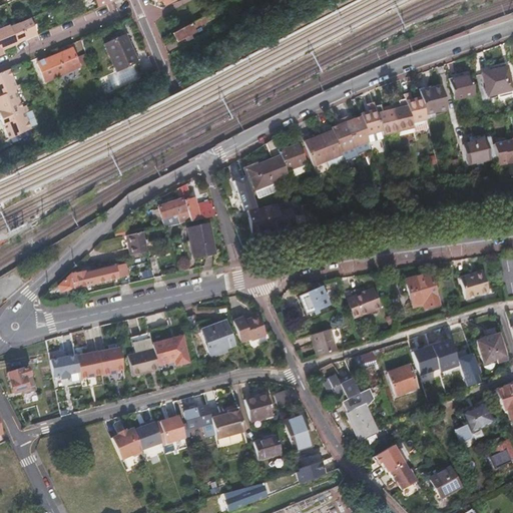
[(115,0),(94,0),(98,9),(105,6),(112,3),(116,1),(115,0)]
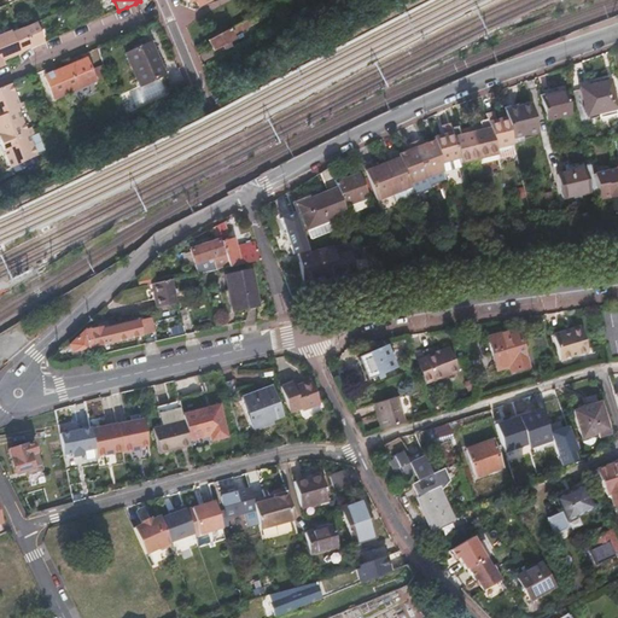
[(135,4),(127,7),(132,16),(139,12),(135,4)]
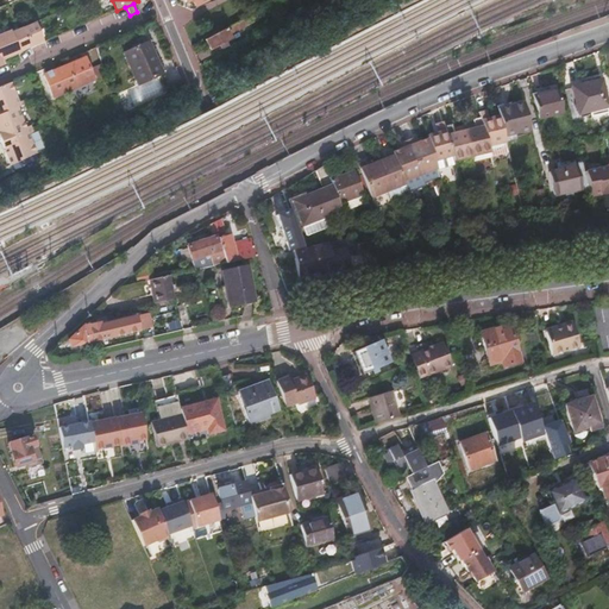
[(259,18),(256,12),(227,27),(230,33),(259,18)]
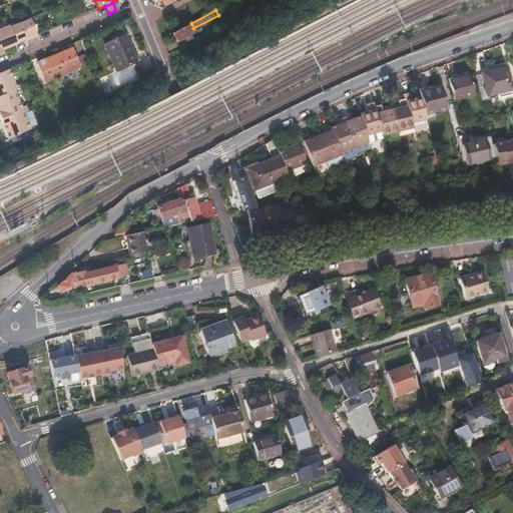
[(24,42),(35,37),(27,20),(17,25),(24,42)]
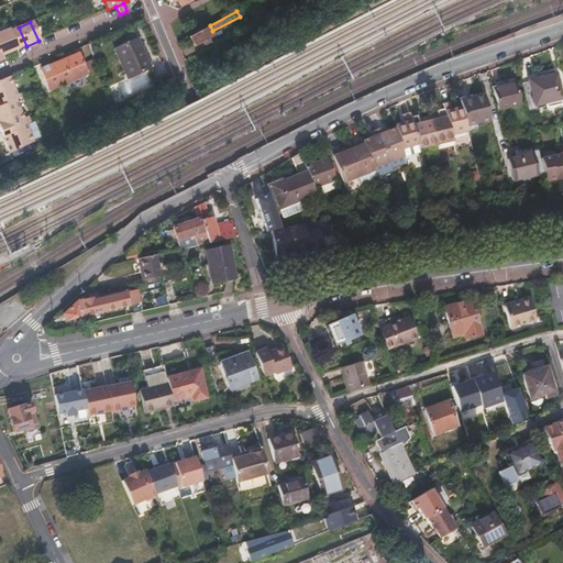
[(210,25),(191,35),(196,44),(203,41),(205,43),(210,41),(209,37),(214,34),(212,31),(210,25)]
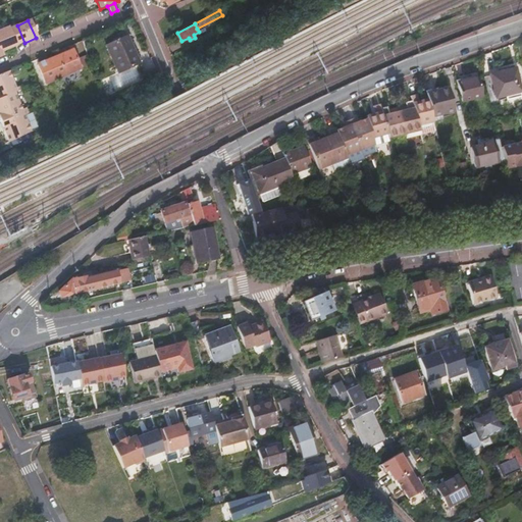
[(15,27),(22,44),(24,43),(17,25),(15,27)]
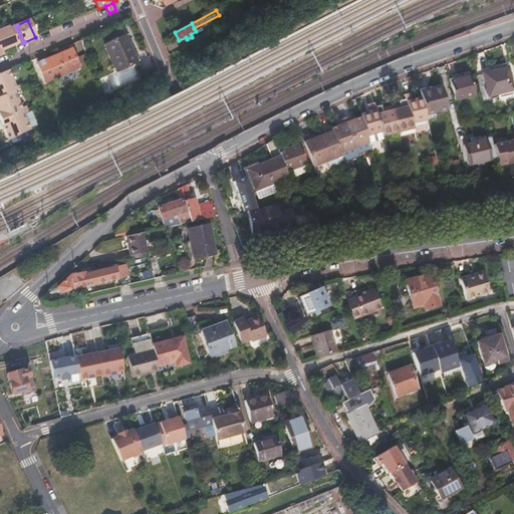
[(9,28),(0,32),(0,56),(1,56),(0,53),(0,52),(22,43),(15,26),(9,28)]
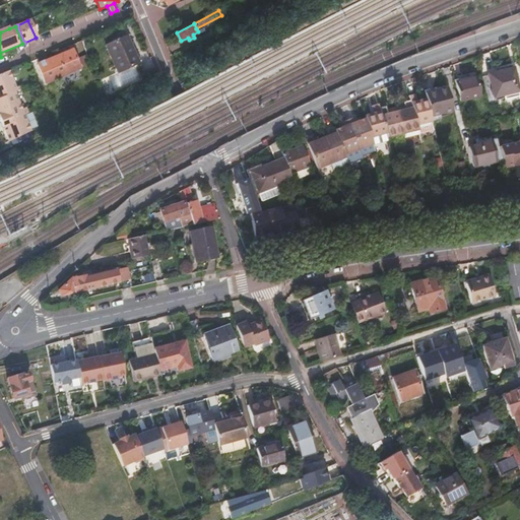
[(139,62),(127,36),(106,46),(118,72),(139,62)]
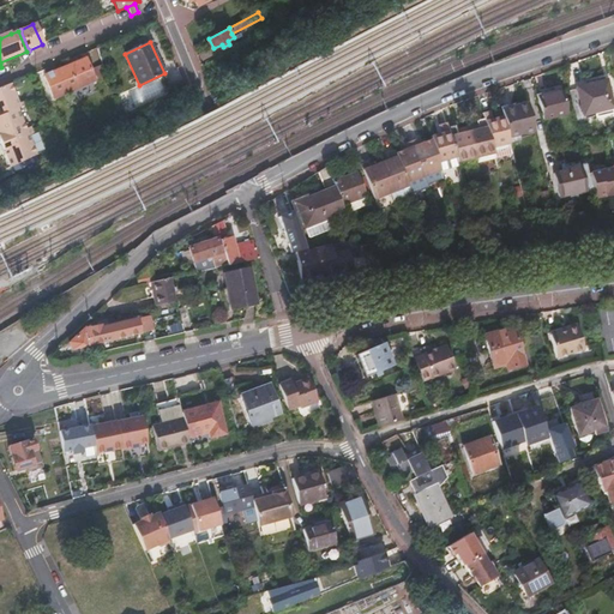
[(82,61),(44,77),(53,98),(90,84),(82,61)]
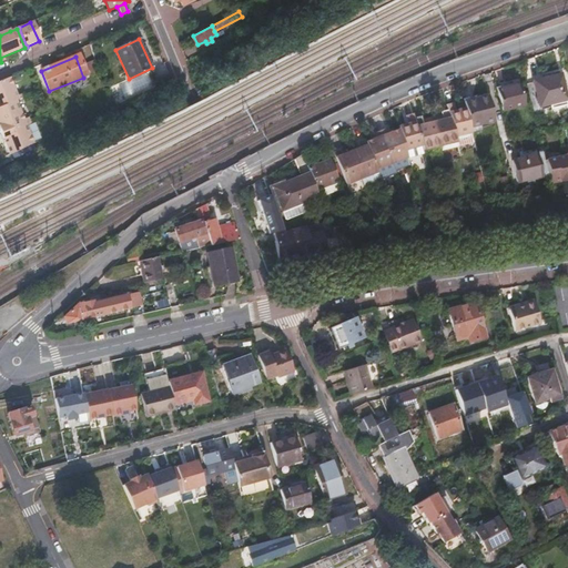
[(97,66),(94,60),(84,64),(87,70),(97,66)]
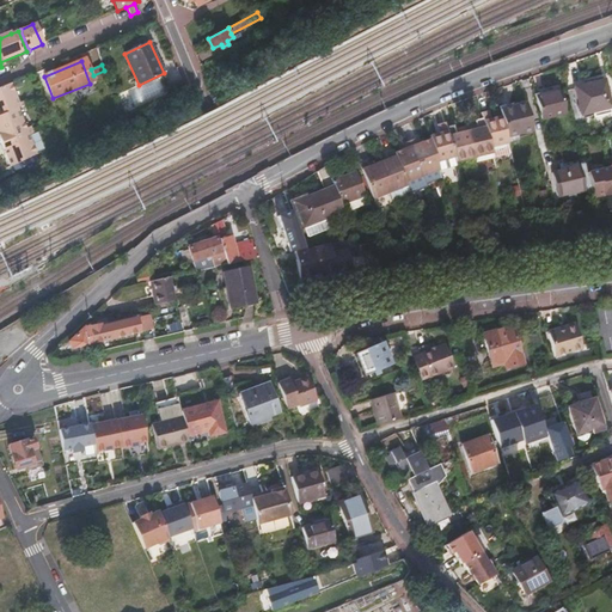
[(567,89),(574,116),(611,106),(605,79),(567,89)]
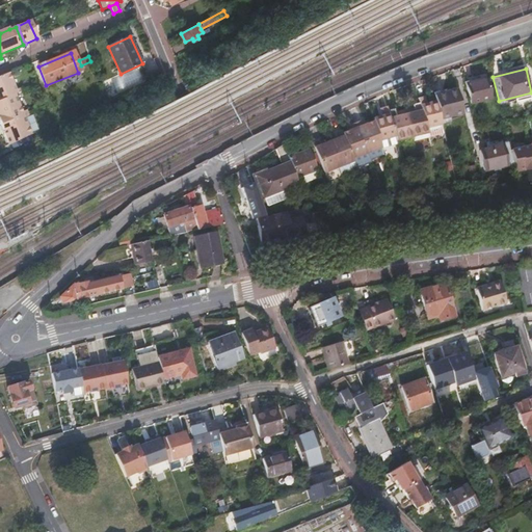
[(0,77),(0,101),(15,96),(21,92),(20,89),(16,90),(8,74),(0,77)]
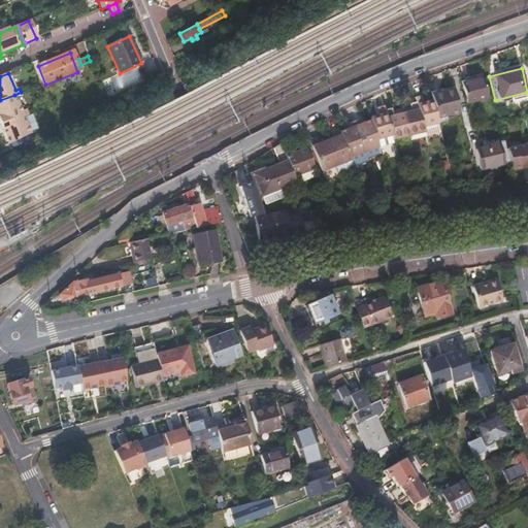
[(475,79),(480,98),(487,97),(482,77),(475,79)]
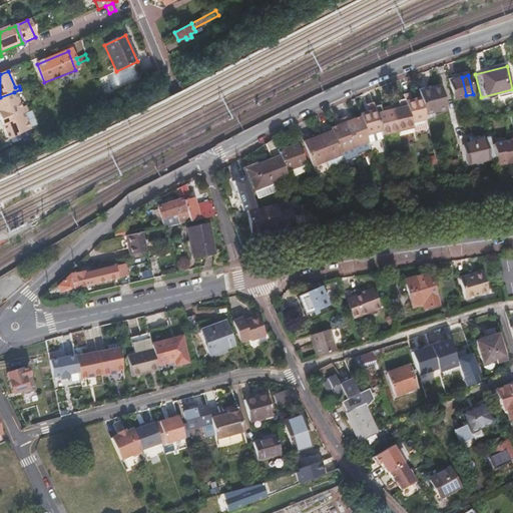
[(449,80),(453,98),(466,95),(462,77),(449,80)]
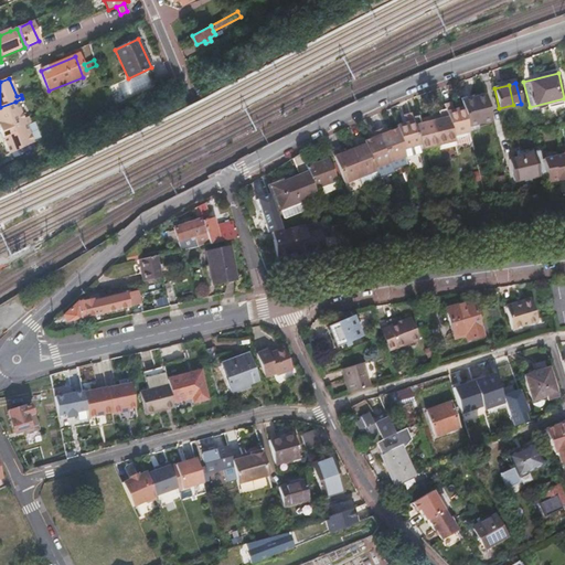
[(464,108),(468,126),(478,124),(492,119),(486,93),(473,96),(461,99),(464,106),(464,108)]
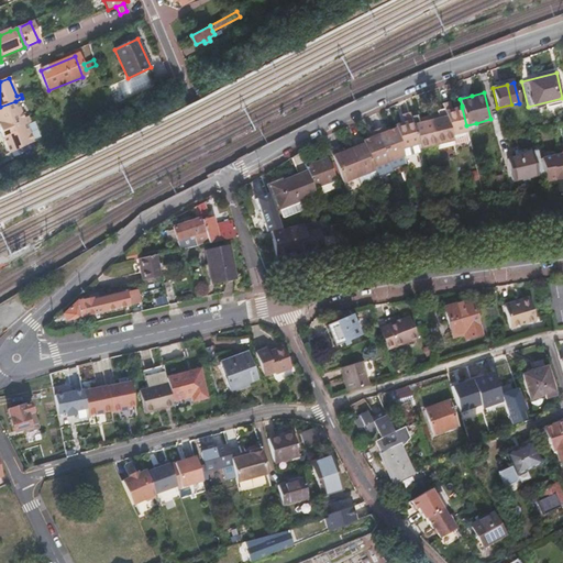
[(444,108),(451,133),(467,129),(466,125),(462,108),(452,111),(451,109),(449,100),(442,102),(444,108)]
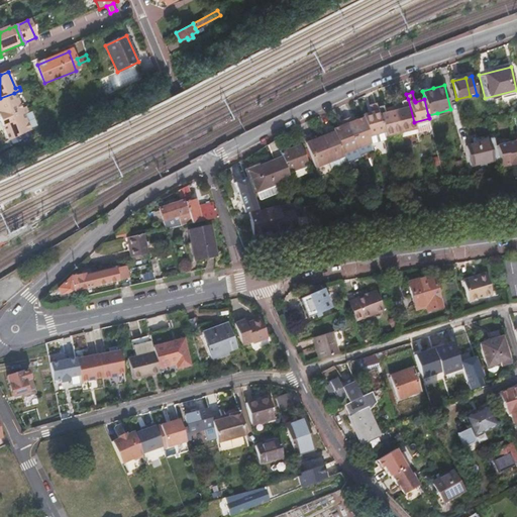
[(0,98),(0,105),(5,119),(26,111),(24,107),(21,109),(14,93),(0,98)]
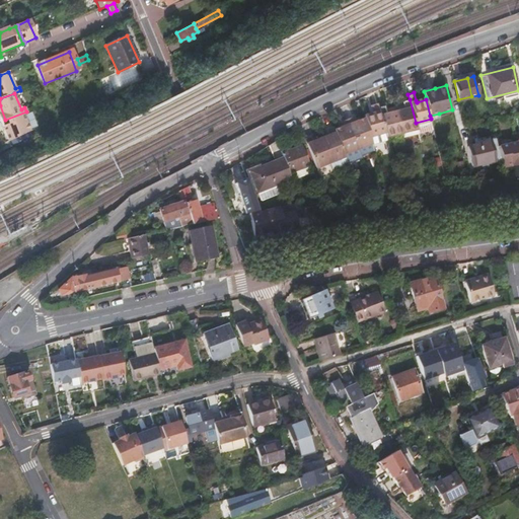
[(404,108),(402,108),(408,131),(418,128),(416,123),(410,99),(403,101),(403,104),(404,108)]
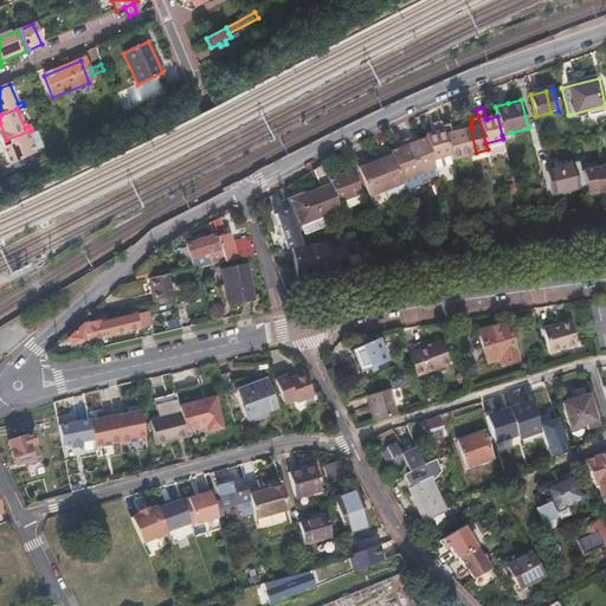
[(426,137),(432,160),(450,155),(443,127),(440,121),(433,123),(436,131),(437,134),(426,137)]
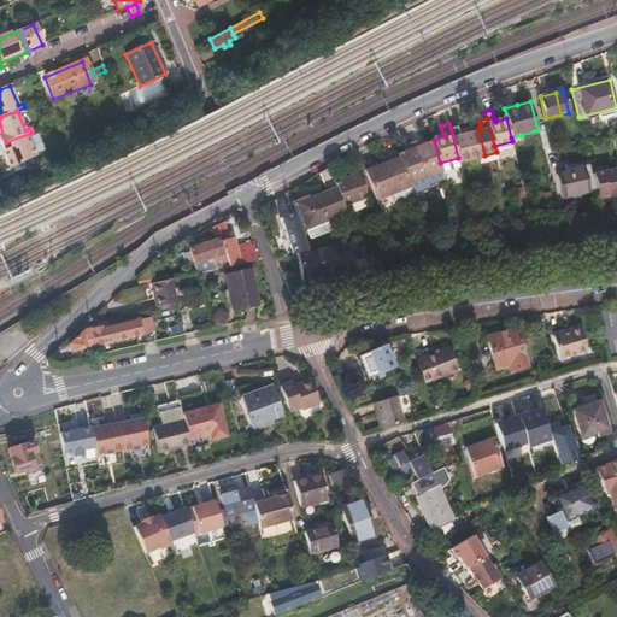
[(458,158),(460,163),(479,157),(471,131),(460,135),(459,130),(458,127),(451,129),(458,158)]
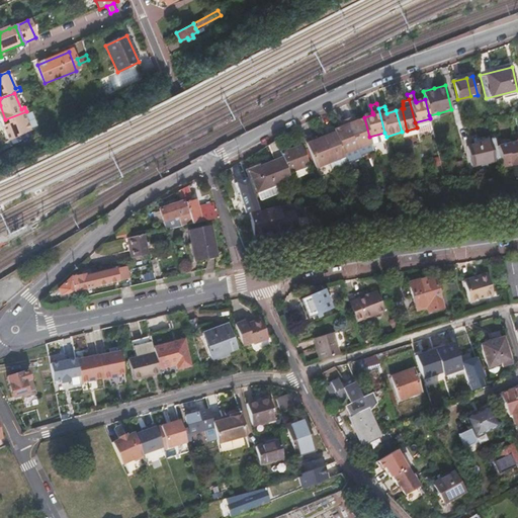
[(407,131),(402,108),(396,110),(402,132),(407,131)]
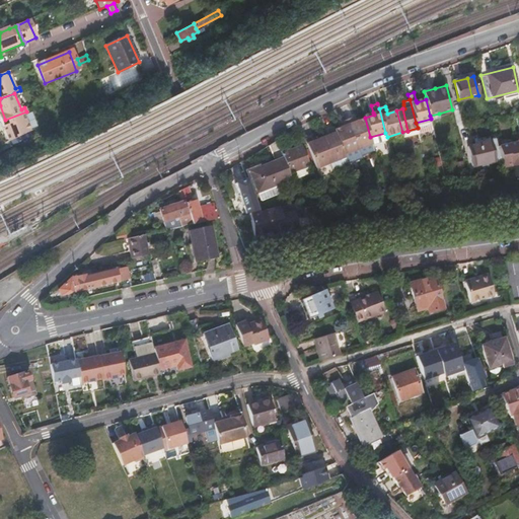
[(5,120),(12,141),(30,133),(24,117),(27,116),(26,112),(5,120)]
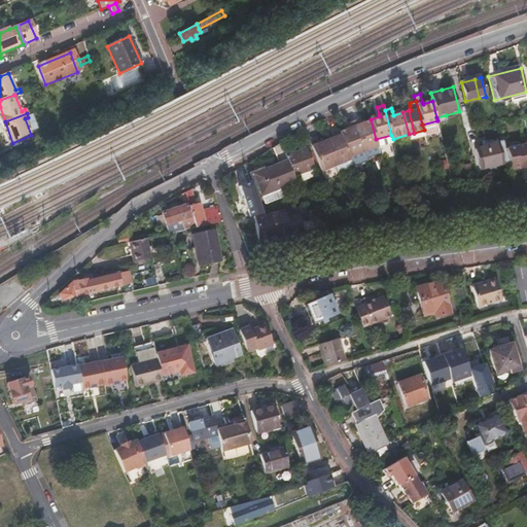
[(362,145),(377,139),(376,139),(371,119),(371,118),(360,123),(359,117),(352,120),(362,145)]
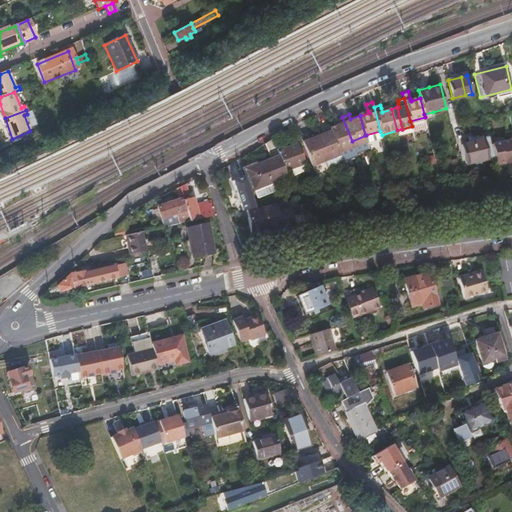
[(338,147),(352,141),(342,117),(336,119),(338,124),(330,127),(338,147)]
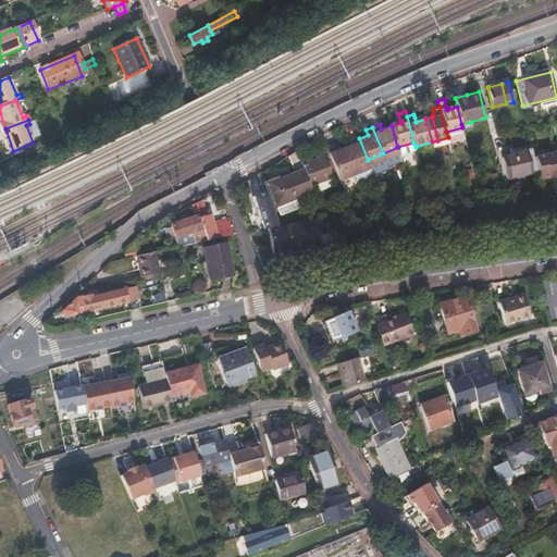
[(13,151),(5,128),(0,131),(10,152),(13,151)]
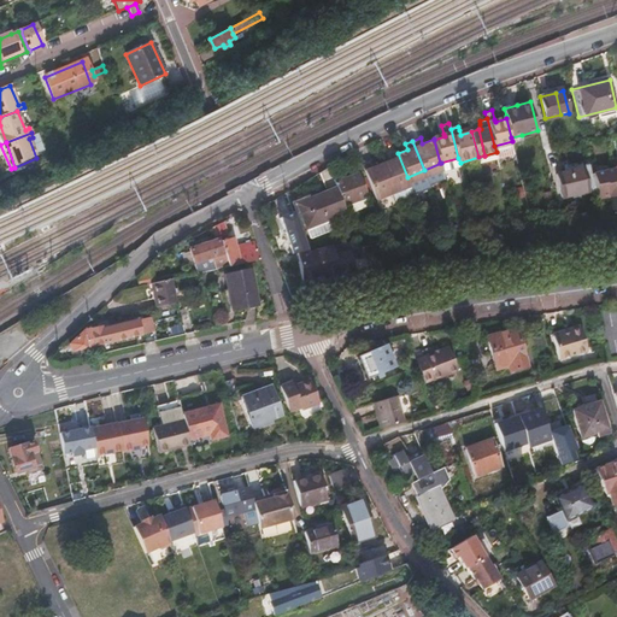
[(407,177),(398,153),(397,151),(388,154),(391,160),(381,164),(391,188),(409,181),(407,177)]
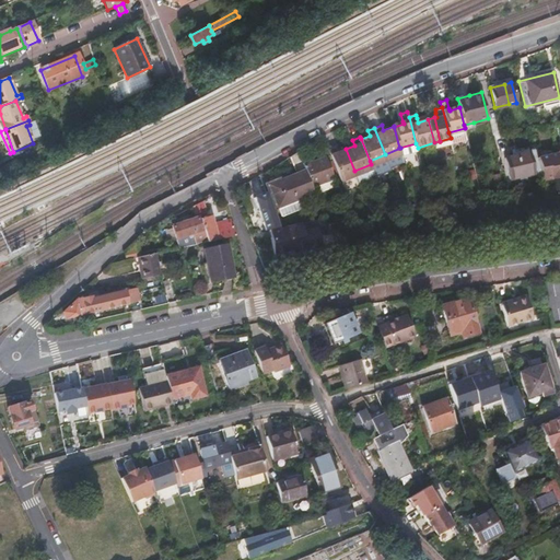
[(328,150),(339,177),(354,171),(346,149),(338,152),(336,147),(328,150)]
